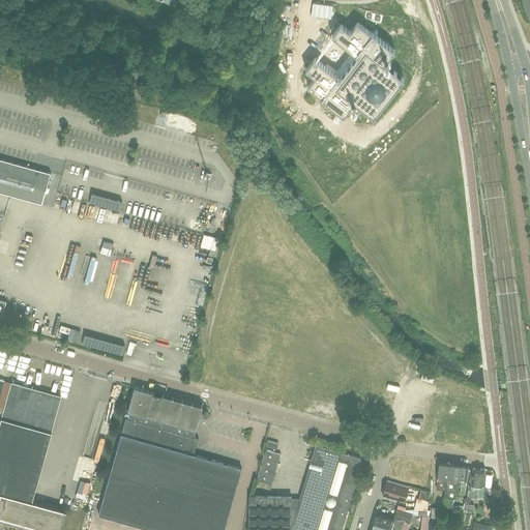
[(158,0),(163,1),(179,9),(183,0),(158,0)]
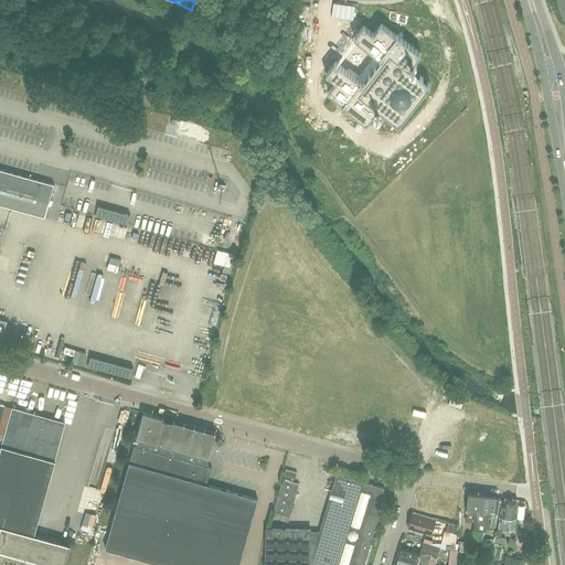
[(336,62),(326,74),(336,82),(328,92),(343,104),(342,105),(366,124),(374,114),(379,117),(382,113),(398,126),(430,84),(414,72),(417,67),(414,64),(422,54),(397,34),(396,35),(382,24),(374,34),(364,25),(354,39),(382,60),(372,72),(363,83),(336,62)]
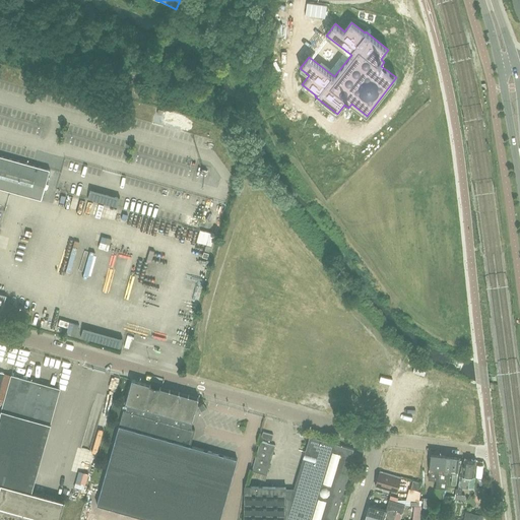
[(102,83),(105,71),(95,68),(91,81),(102,83)]
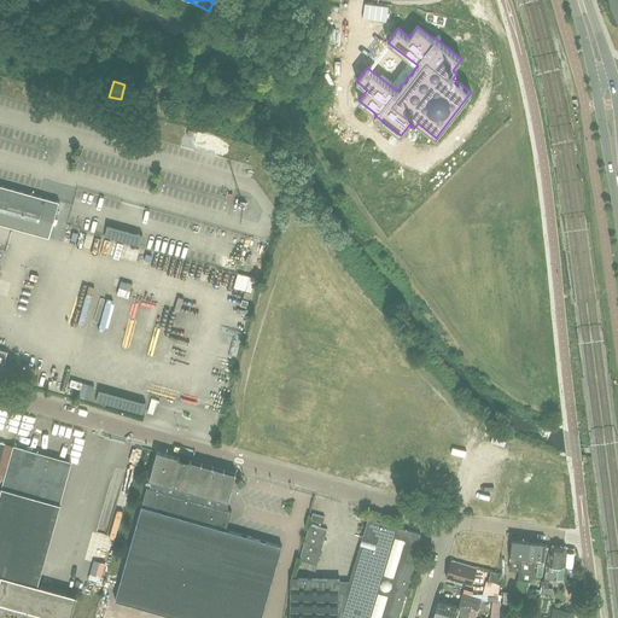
[(29,86),(28,93),(40,97),(41,89),(29,86)]
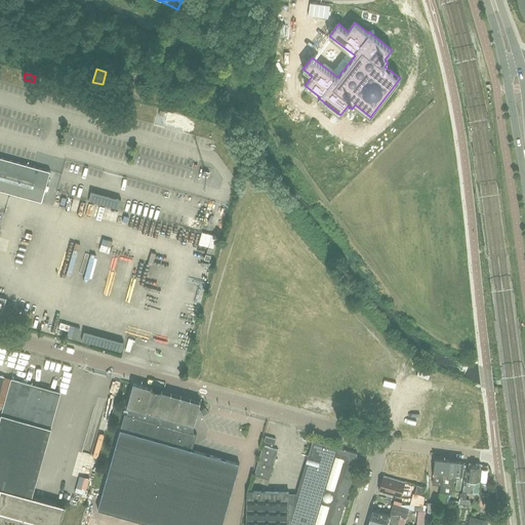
[(0,157),(0,190),(42,202),(50,171),(0,157)]
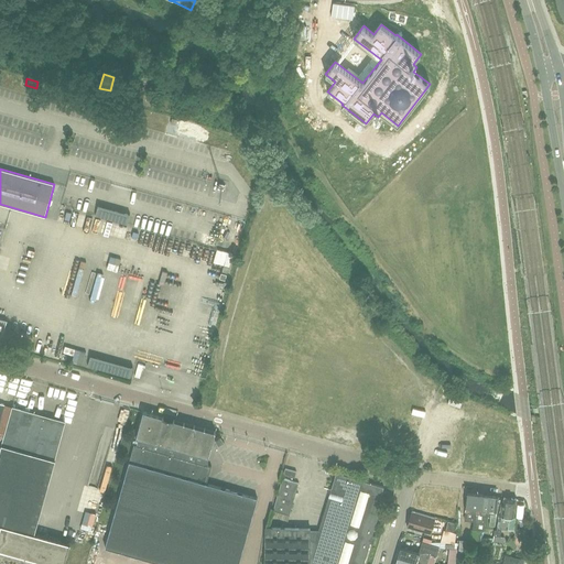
[(217,263),(235,268),(239,253),(221,249),(217,263)]
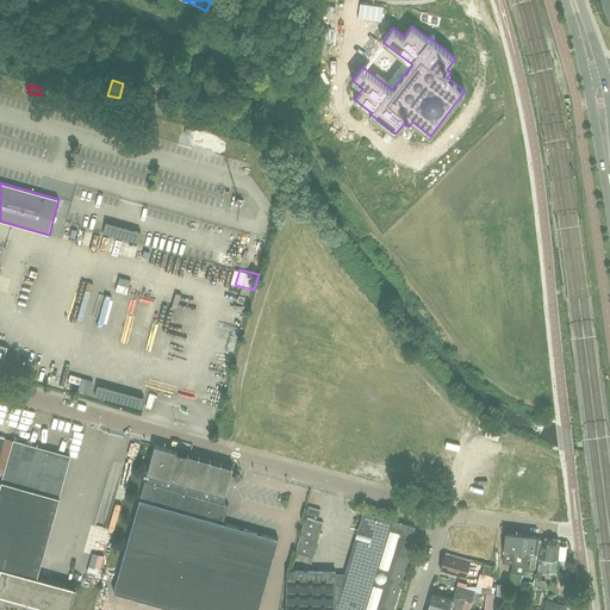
[(113,291),(135,294),(137,287),(129,286),(130,278),(117,275),(113,291)]
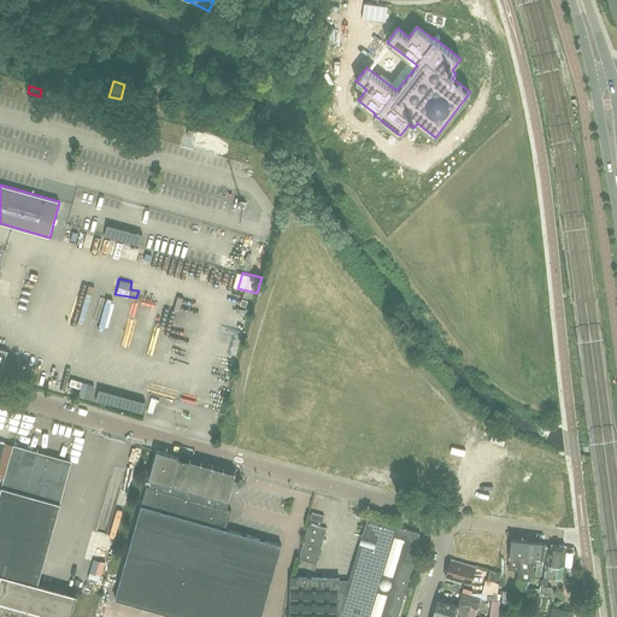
[(148,286),(142,303),(148,304),(152,295),(175,303),(177,297),(148,286)]
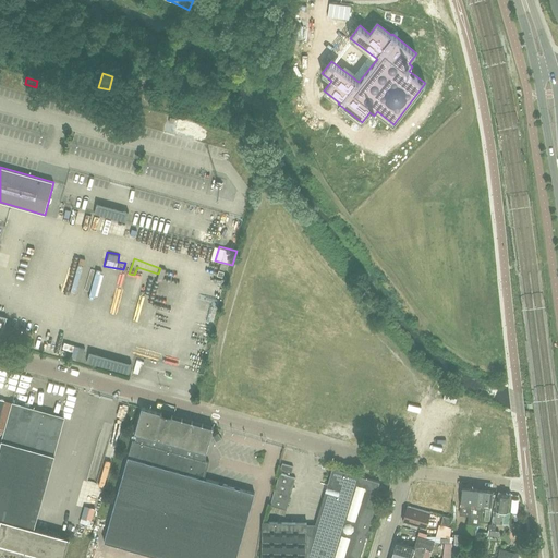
[(49,557),(50,557),(51,557),(52,557),(53,557),(63,557),(70,538),(31,528),(51,455),(55,456),(65,417),(12,402),(0,445),(0,557),(49,557)]
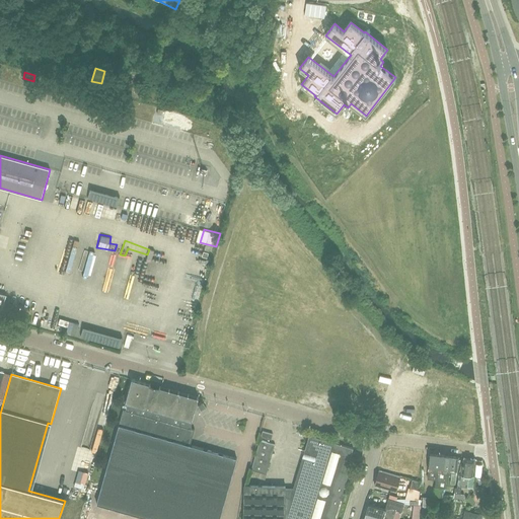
[(192,422),(199,397),(150,383),(132,379),(126,402),(128,403),(126,410),(124,410),(96,504),(150,518),(219,518),(237,458),(191,445),(195,429),(189,428),(191,421),(192,422)]
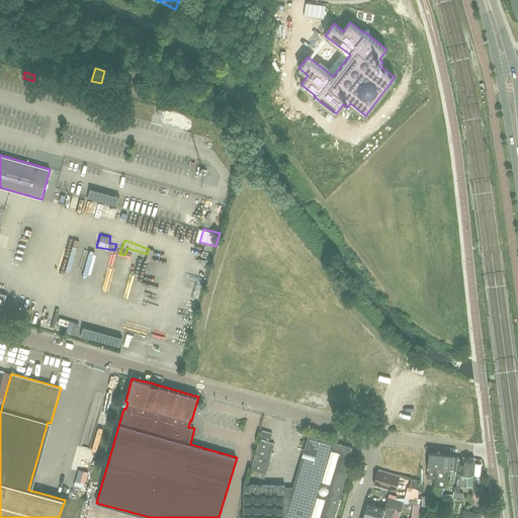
[(261,436),(271,439),(272,433),(262,430),(261,436)]
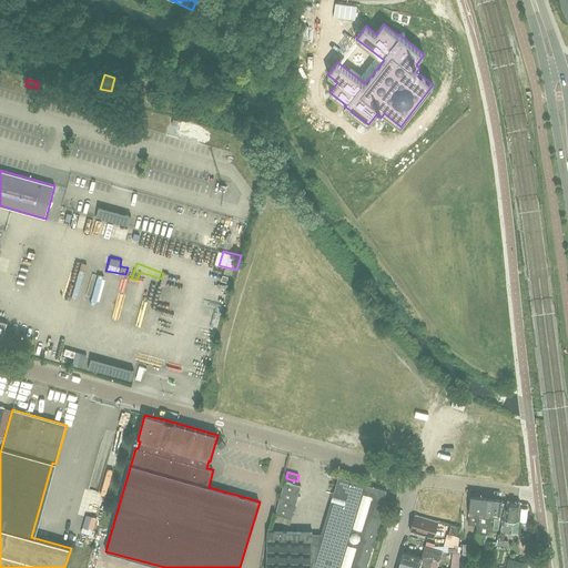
[(375,539),(382,517),(379,516),(387,490),(341,477),(335,495),(337,495),(335,504),(333,503),(322,536),(312,536),(313,533),(267,531),(266,567),(366,567),(373,547),(376,548),(378,540),(375,539)]
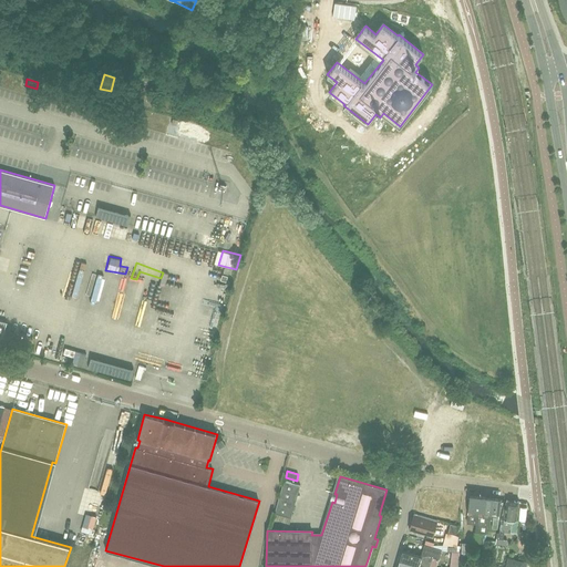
[(285,481),(275,513),(289,517),(290,517),(300,486),(299,485),(285,481)]
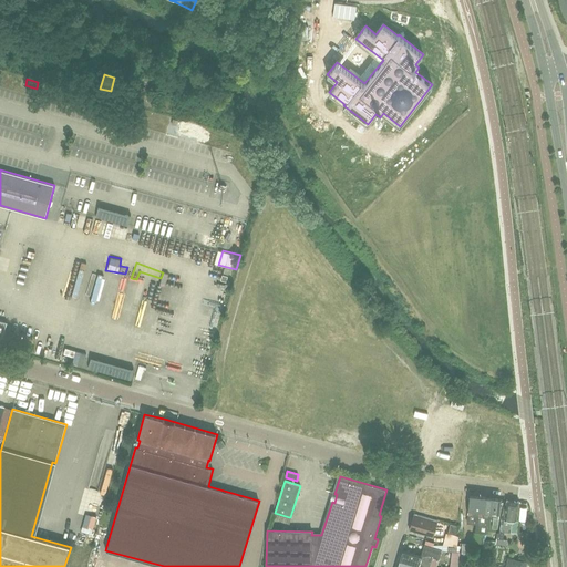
[(476,525),(480,496),(470,495),(466,524),(476,525)]
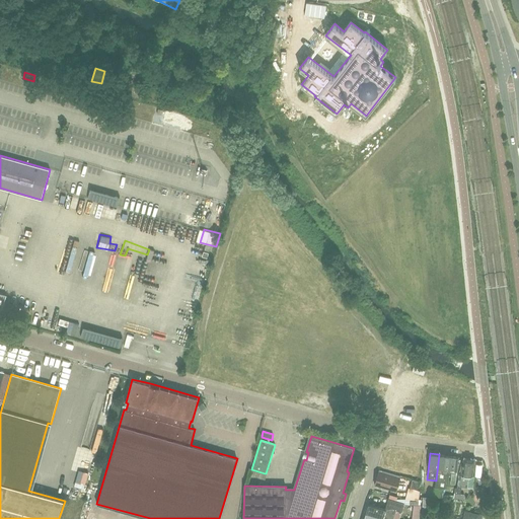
[(439,454),(436,480),(434,497),(442,498),(444,489),(446,489),(447,482),(446,479),(446,472),(449,455),(439,454)]
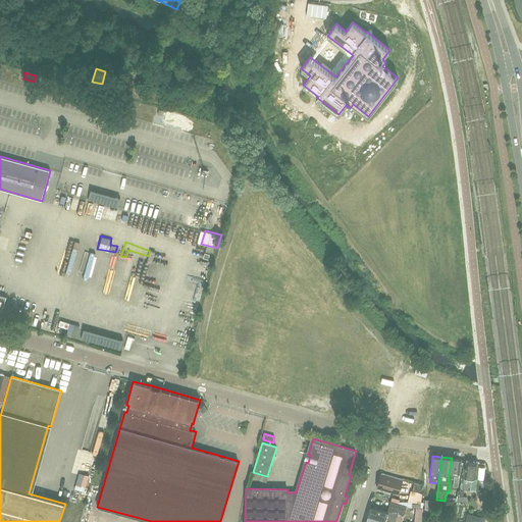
[(461,460),(452,458),(449,475),(455,476),(454,481),(454,486),(458,487),(460,476),(459,476),(461,460)]
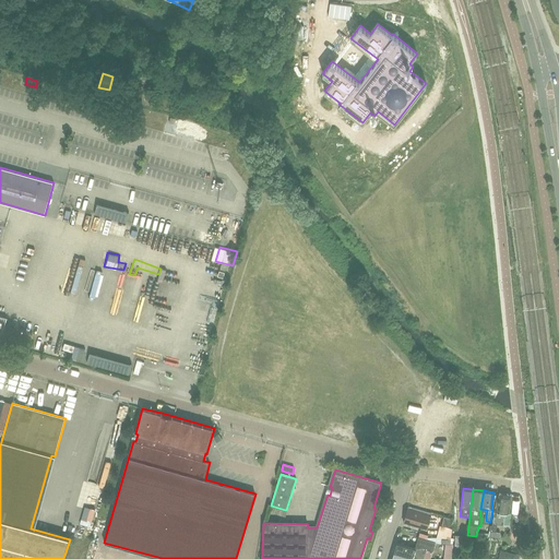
[(509,513),(512,495),(499,492),(497,518),(496,524),(510,525),(511,513),(509,513)]
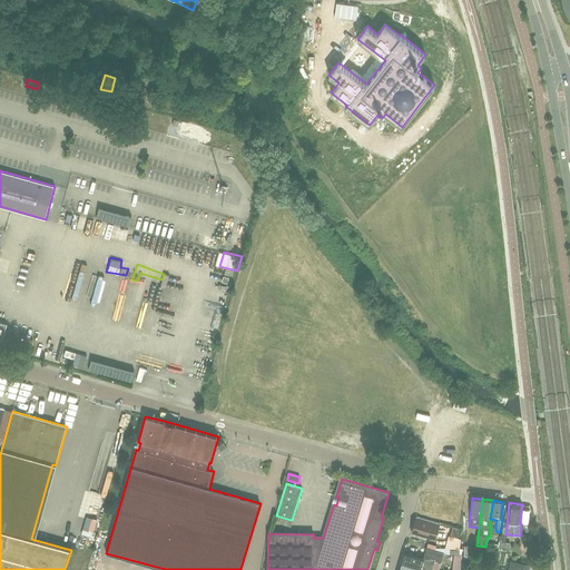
[(440,524),(433,522),(416,518),(411,533),(435,540),(440,524)]
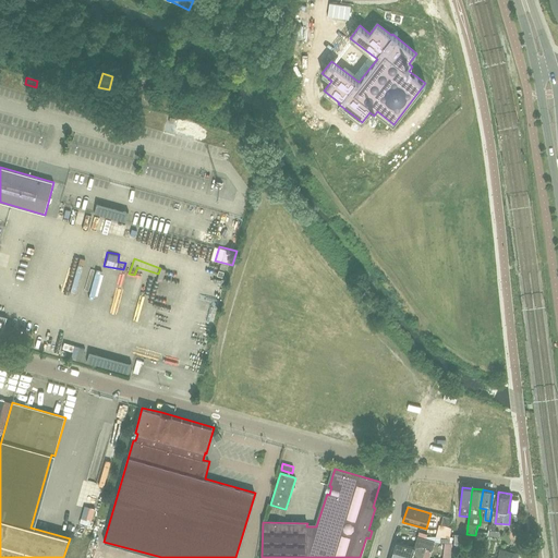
[(449,526),(451,518),(444,517),(441,525),(449,526)]
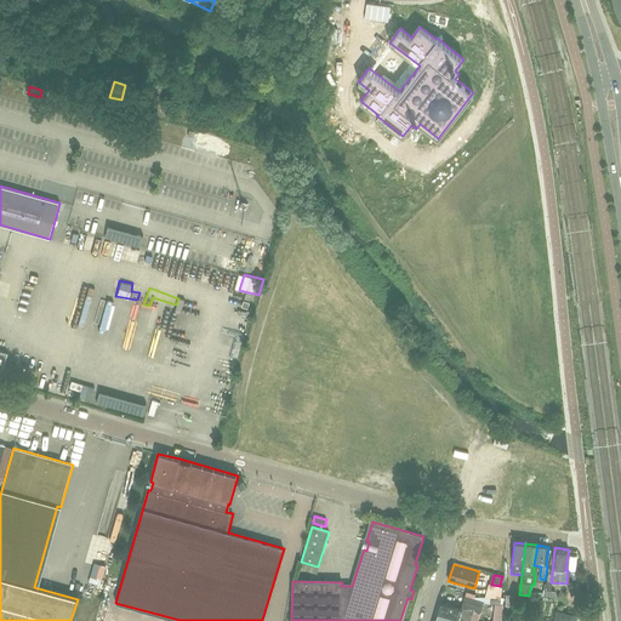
[(543,620),(559,620),(559,593),(545,593),(543,620)]
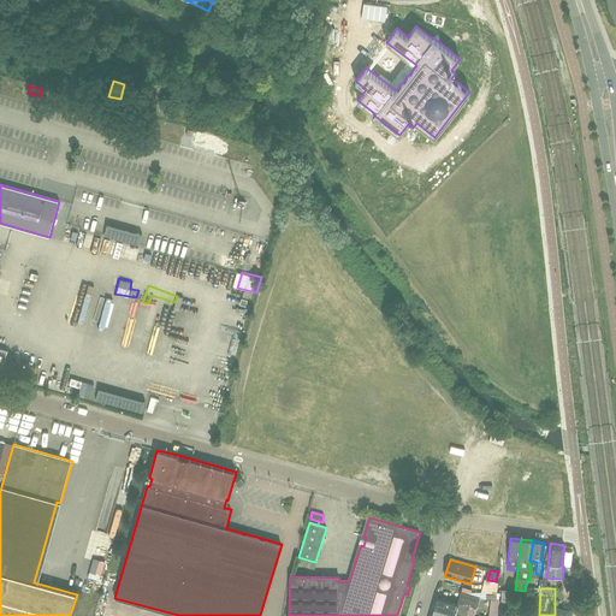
[(503,591),(501,610),(501,611),(510,611),(513,592),(503,591)]
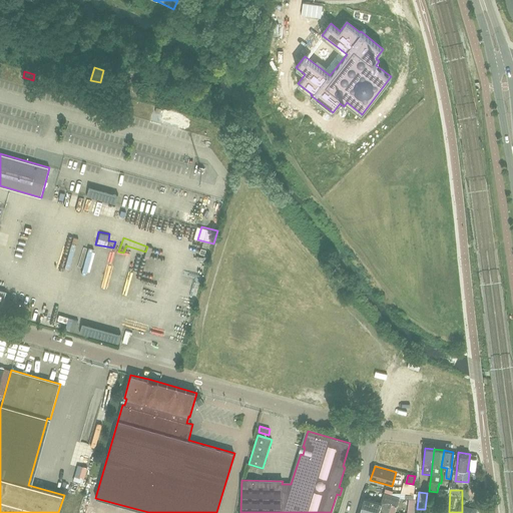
[(365,498),(362,507),(384,512),(394,512),(397,507),(399,498),(399,497),(394,496),(392,495),(384,493),(383,495),(381,503),(365,498)]
